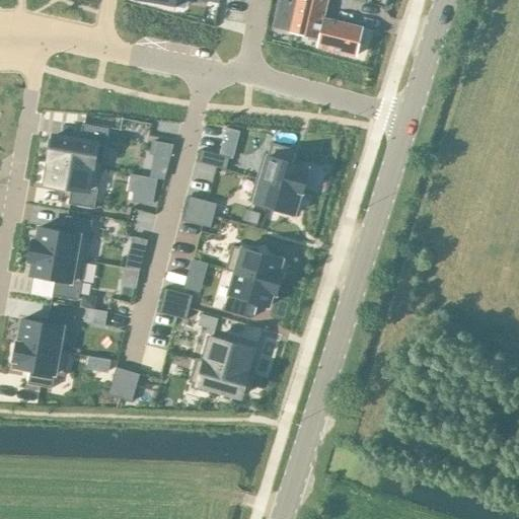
[(296,0),(290,31),(319,39),(317,48),(325,50),(355,56),(356,52),(359,48),(358,43),(362,28),(323,19),(327,0),(296,0)]
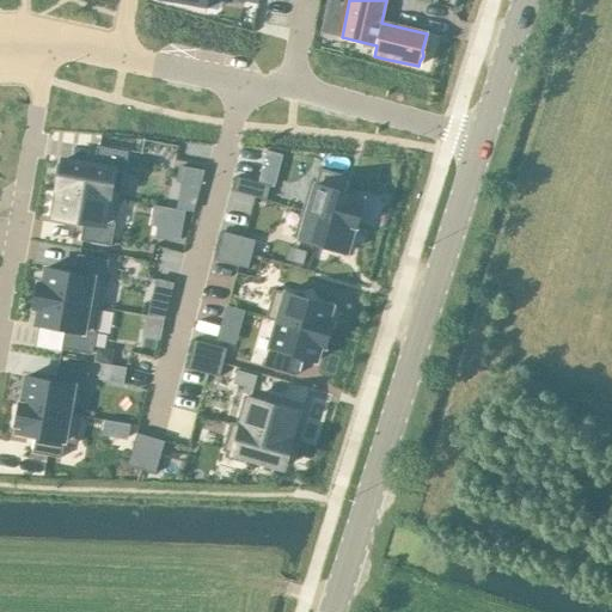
[(57,165),(54,183),(59,184),(59,188),(118,199),(127,152),(97,146),(93,165),(63,160),(62,165),(57,165)]
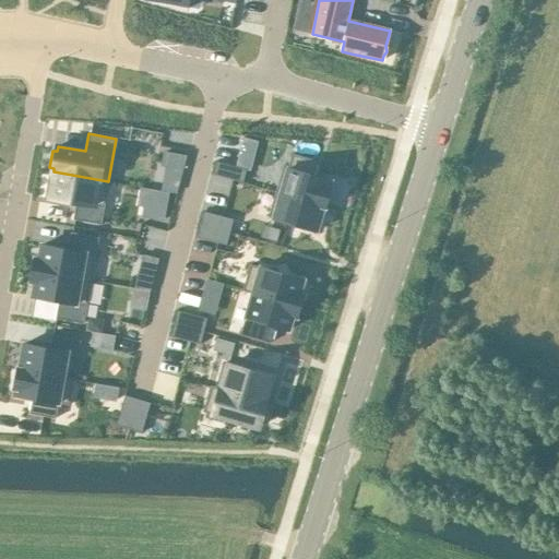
[(164,151),(161,163),(181,168),(185,156),(164,151)]
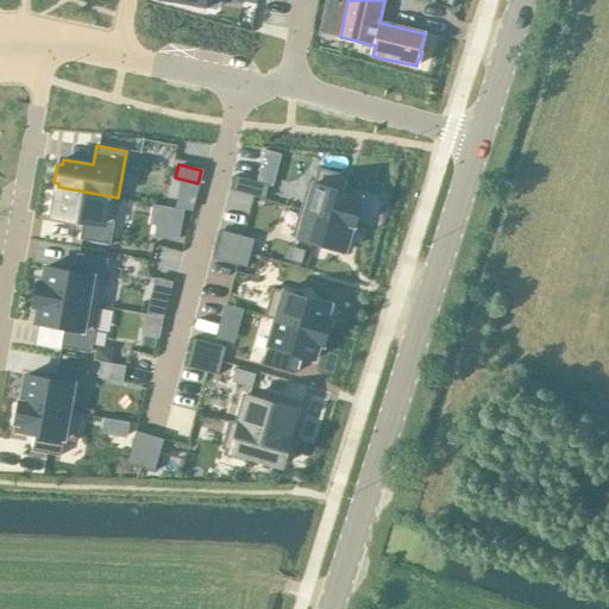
[(308,182),(300,209),(353,225),(359,205),(358,205),(359,198),(340,192),(345,176),(318,168),(313,183),(308,182)]
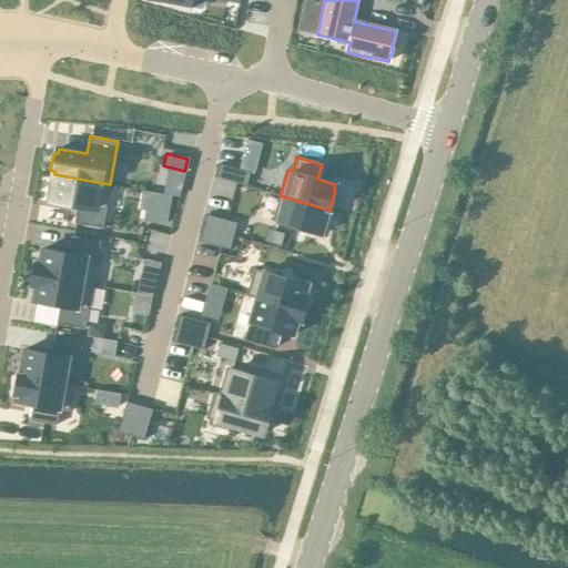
[(220,164),(216,178),(246,185),(250,172),(220,164)]
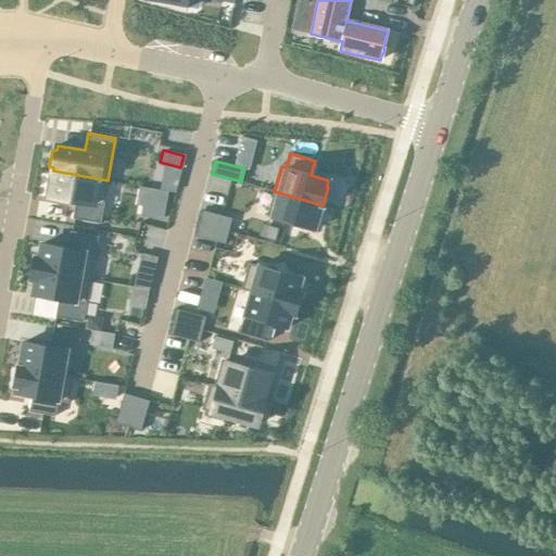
[(49,174),(46,191),(50,192),(50,197),(76,201),(73,218),(100,224),(108,180),(53,171),(52,172),(54,173),(53,175),(49,174)]
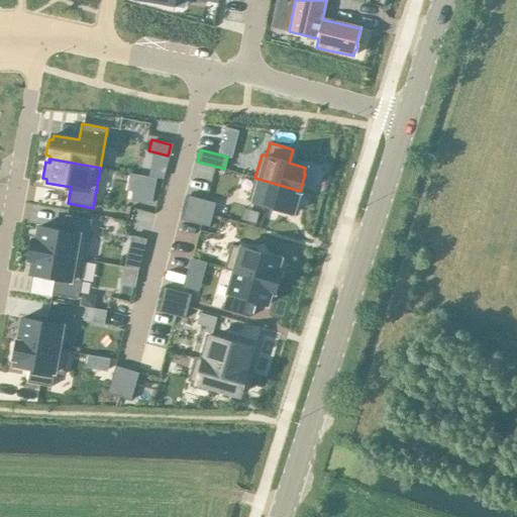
[(254,178),(247,201),(292,214),(299,192),(300,192),(300,191),(254,178)]
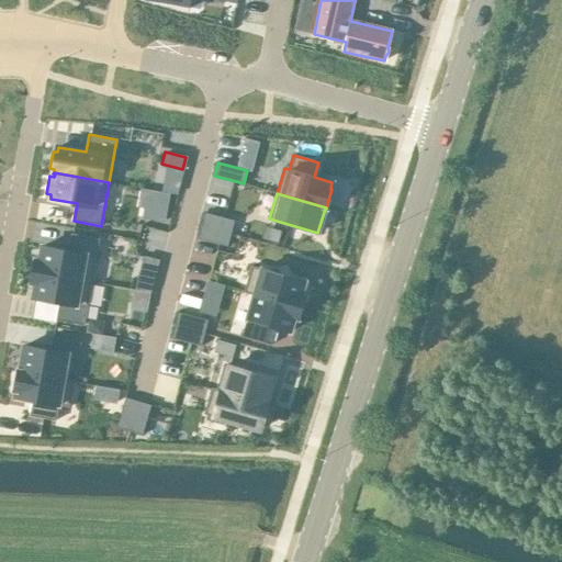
[(146,206),(144,216),(164,221),(166,210),(146,206)]
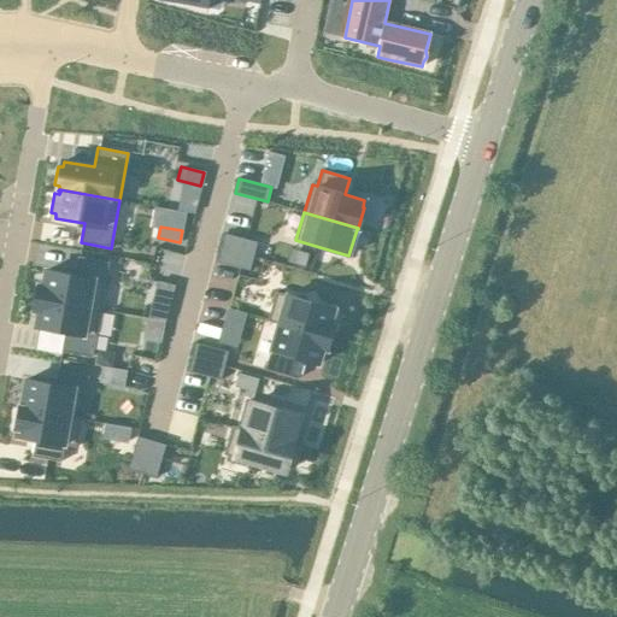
[(224,234),(221,247),(253,257),(257,242),(224,234)]
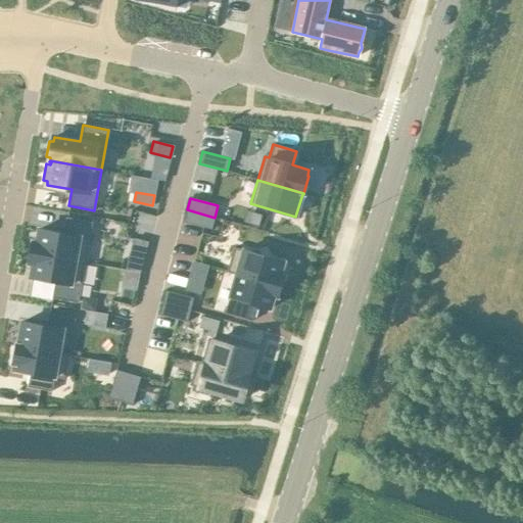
[(187,209),(184,222),(211,230),(215,218),(187,209)]
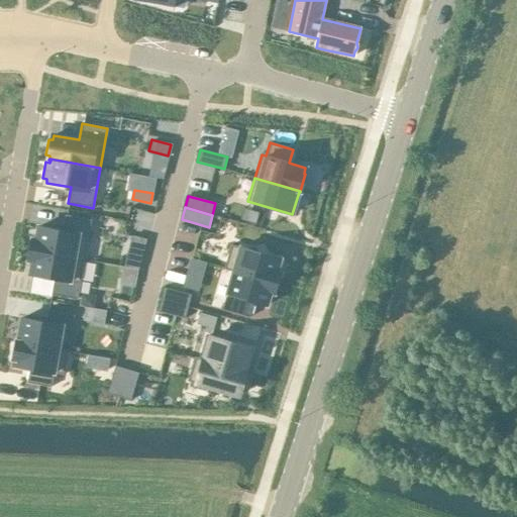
[(32,238),(30,249),(84,260),(91,220),(66,215),(63,231),(38,227),(36,239),(32,238)]
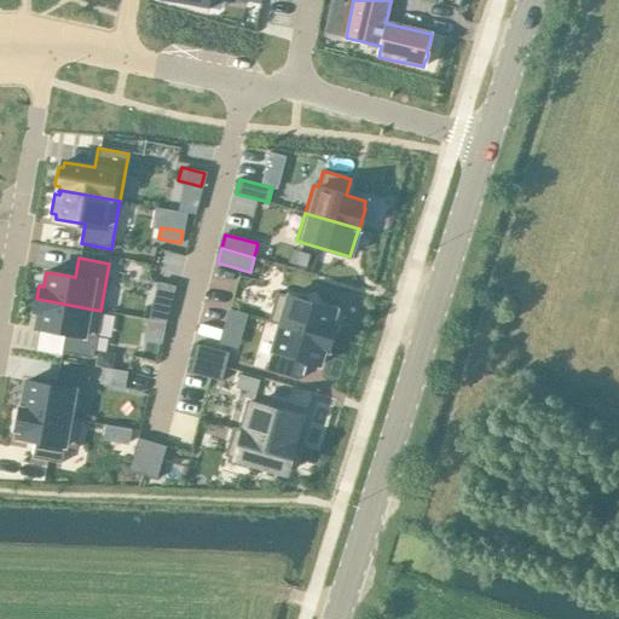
[(277,293),(268,320),(331,339),(336,325),(331,324),(335,310),(277,293)]
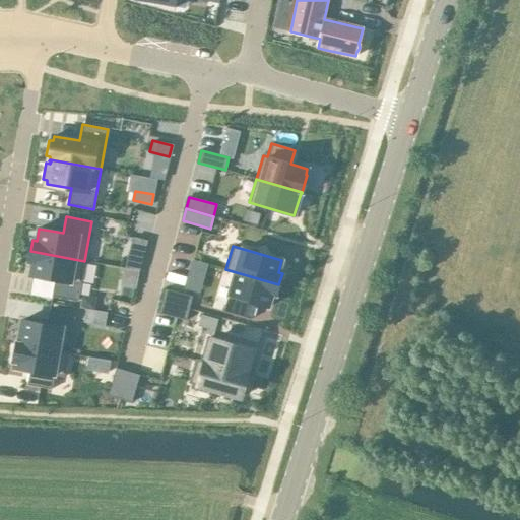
[(30,251),(28,263),(31,263),(29,276),(55,280),(52,297),(77,301),(84,261),(30,251)]
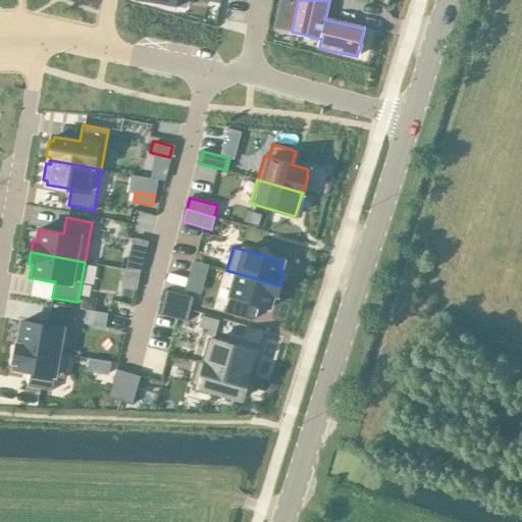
[(129,257),(126,268),(140,272),(143,261),(129,257)]
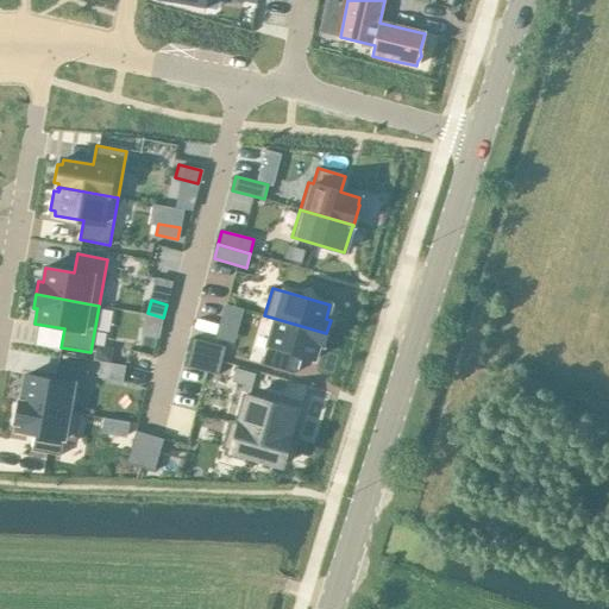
[(268,346),(262,364),(294,374),(300,356),(314,359),(318,345),(322,346),(326,333),(264,315),(264,316),(275,320),(268,346)]
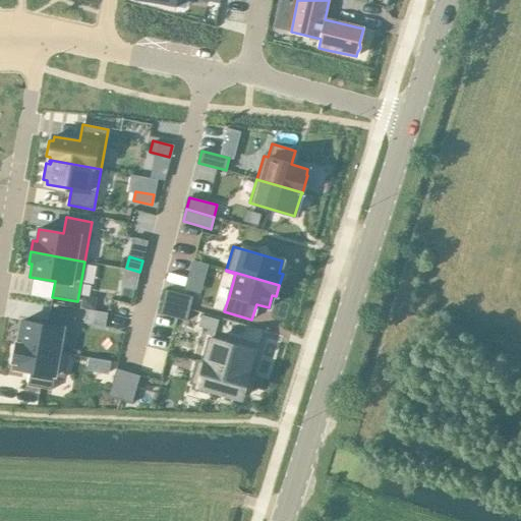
[(165,289),(162,301),(189,309),(192,297),(165,289)]
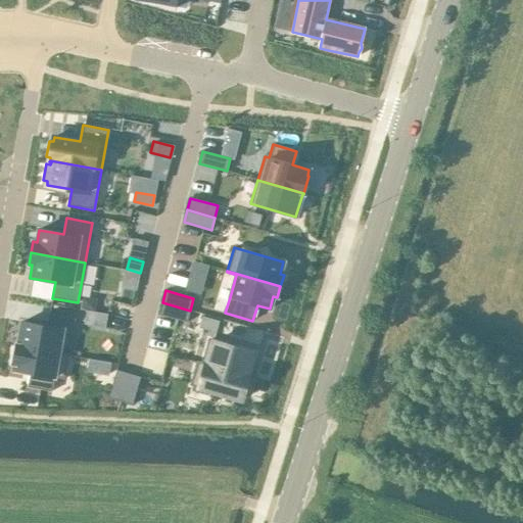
[(83,299),(82,307),(94,311),(95,301),(83,299)]
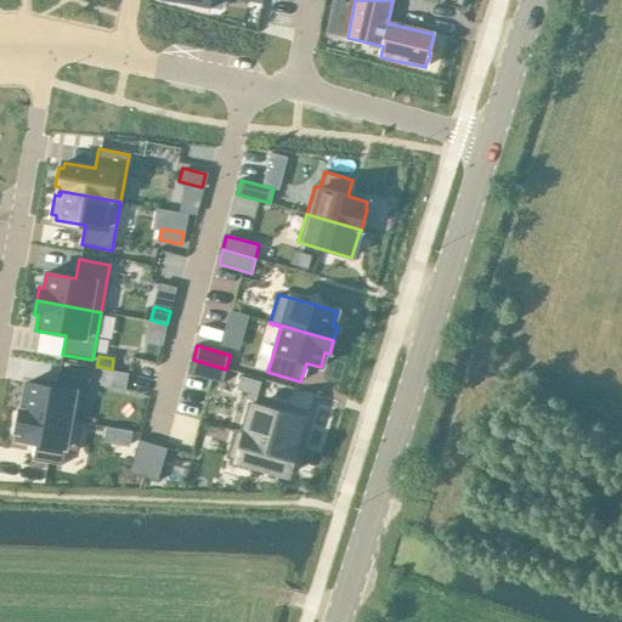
[(193,360),(188,374),(222,384),(226,369),(193,360)]
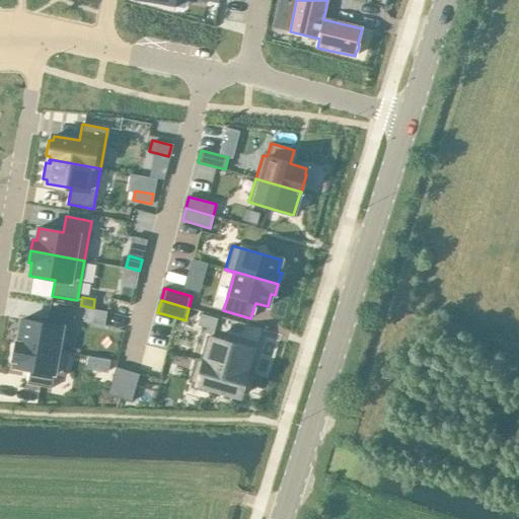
[(16,342),(16,343),(68,352),(58,350),(62,328),(72,330),(74,316),(49,312),(47,323),(21,319),(17,342),(16,342)]
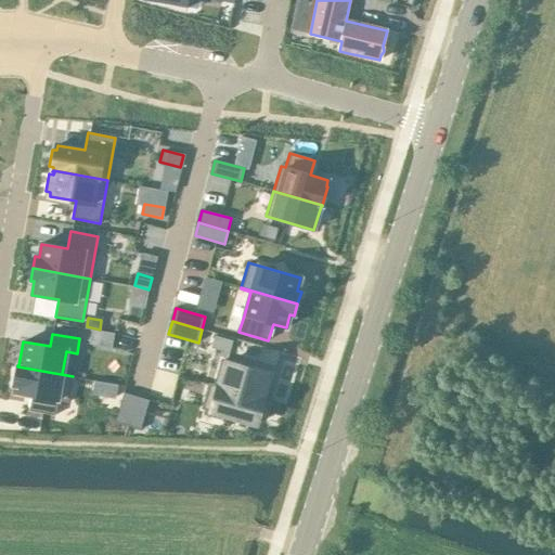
[(209,383),(209,385),(262,400),(263,399),(261,399),(269,375),(221,361),(214,385),(209,383)]
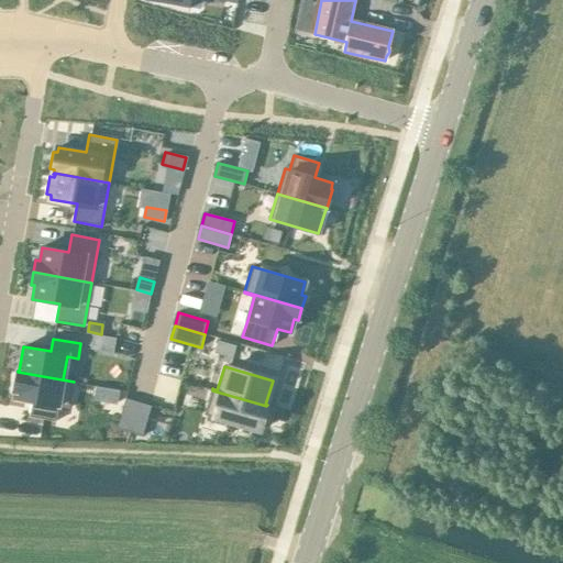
[(18,372),(14,392),(15,392),(14,398),(32,401),(30,417),(55,421),(58,406),(68,408),(74,382),(18,372)]
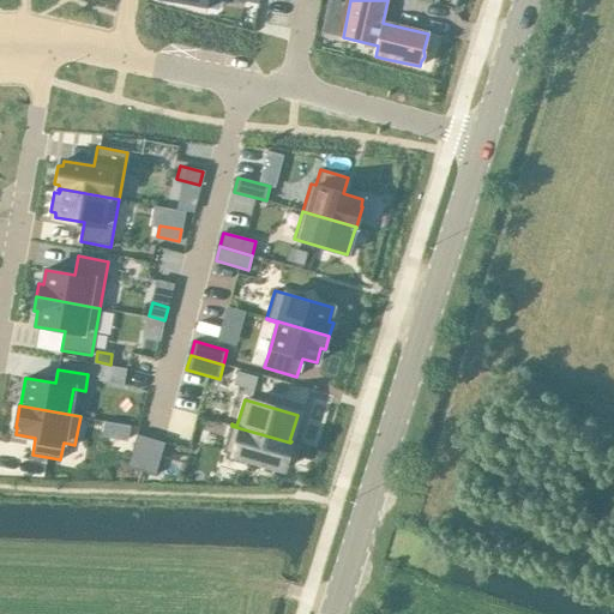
[(232,426),(223,452),(227,453),(226,458),(244,463),(245,459),(283,470),(284,464),(289,467),(294,447),(289,446),(290,443),(232,426)]
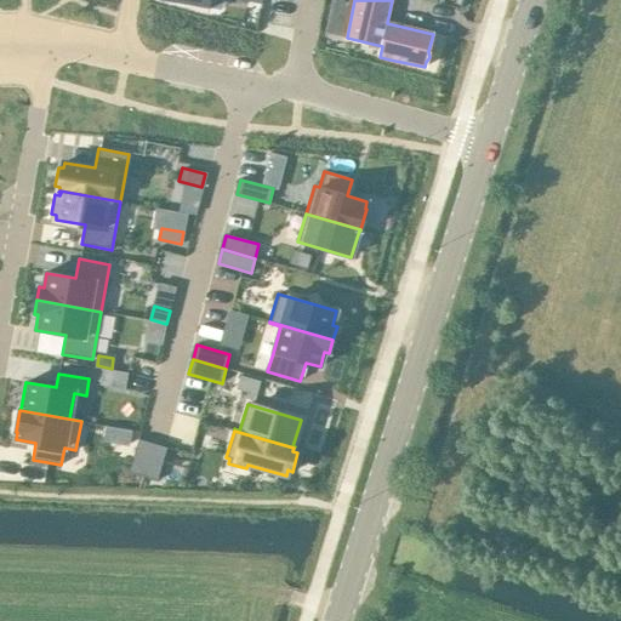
[(138,439),(129,472),(143,477),(153,444),(138,439)]
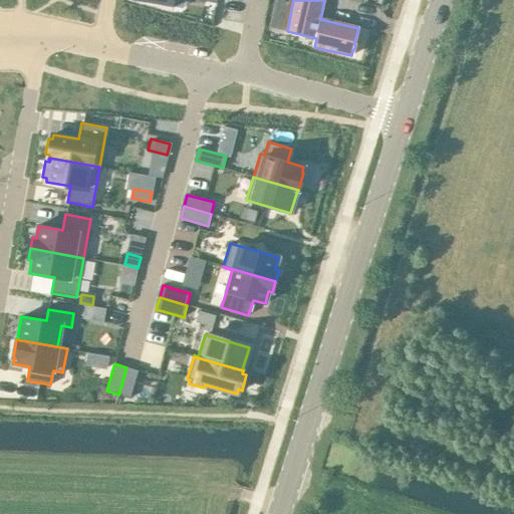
[(126,367),(118,395),(130,398),(139,370),(126,367)]
